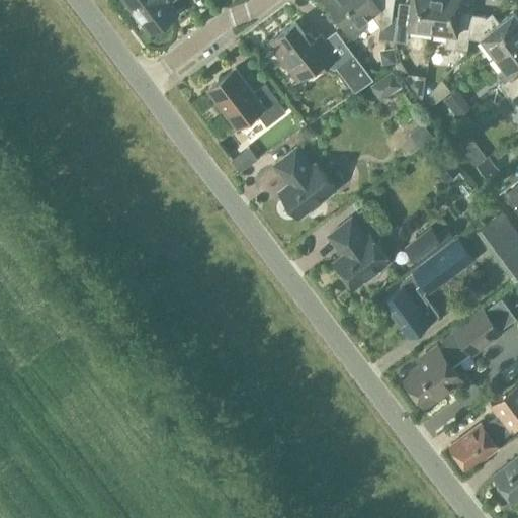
[(126,0),(141,19),(141,23),(146,29),(150,30),(152,33),(154,31),(157,32),(163,27),(163,24),(178,13),(167,0),(126,0)]
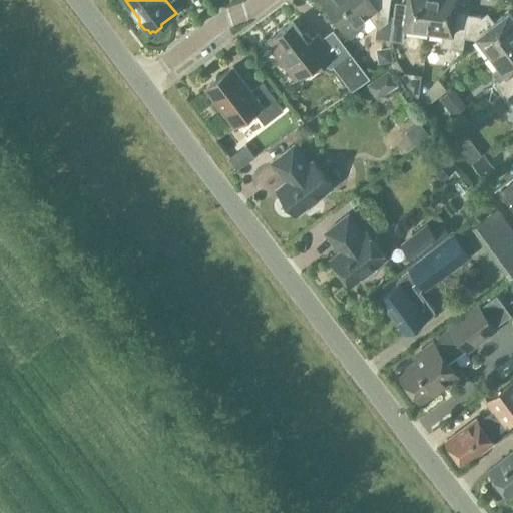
[(322,0),(350,36),(362,27),(358,23),(369,15),(379,28),(388,21),(391,0),(322,0)]
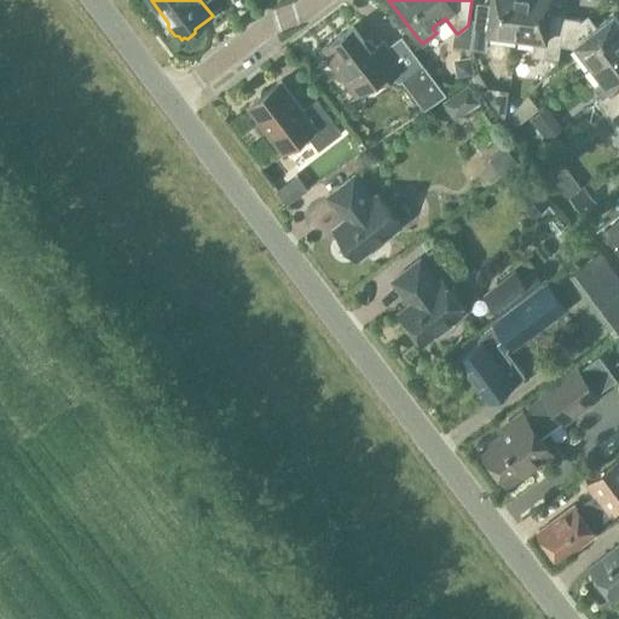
[(518,34),(522,0),(492,0),(491,13),(476,11),(472,47),(487,50),(490,30),(518,34)]
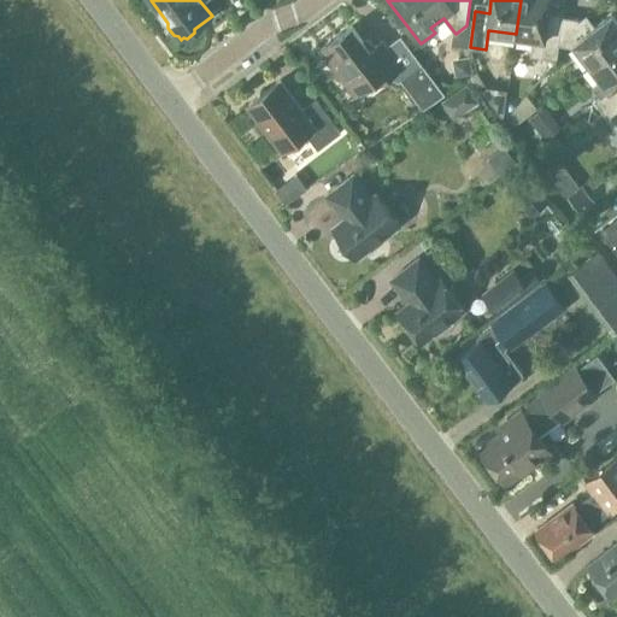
[(521,0),(516,34),(533,36),(530,56),(557,59),(559,46),(562,23),(547,21),(550,0),(521,0)]
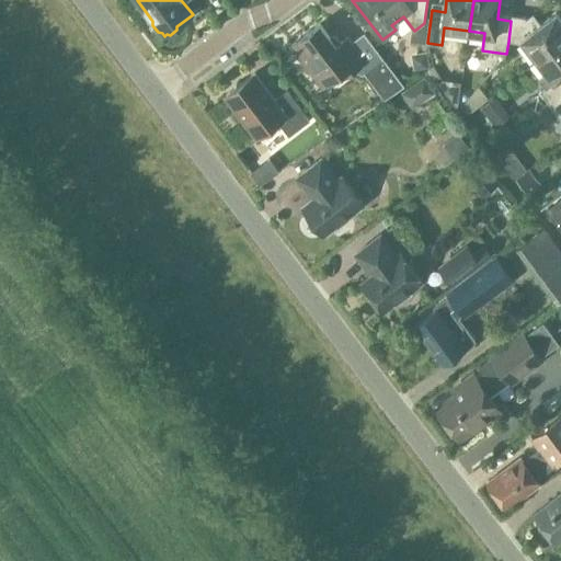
[(512,14),(511,21),(508,42),(522,43),(524,42),(538,60),(560,42),(560,18),(557,12),(535,30),(525,18),(512,14)]
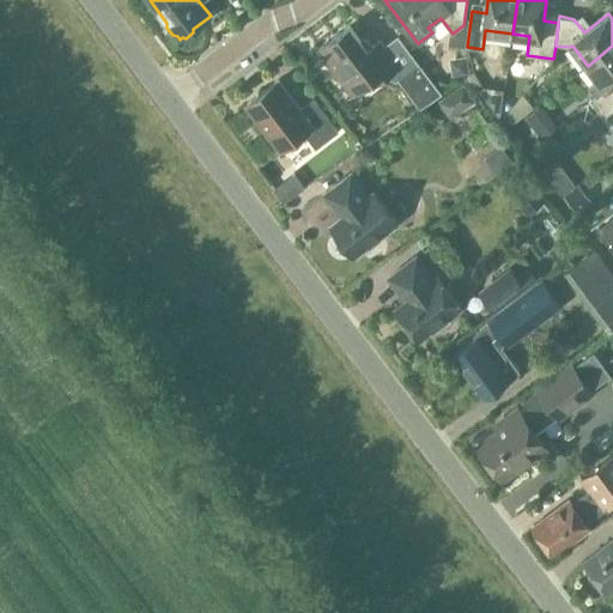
[(350,26),(319,50),(353,95),(357,91),(360,91),(365,87),(366,84),(382,72),(386,77),(399,66),(380,42),(369,50),(350,26)]
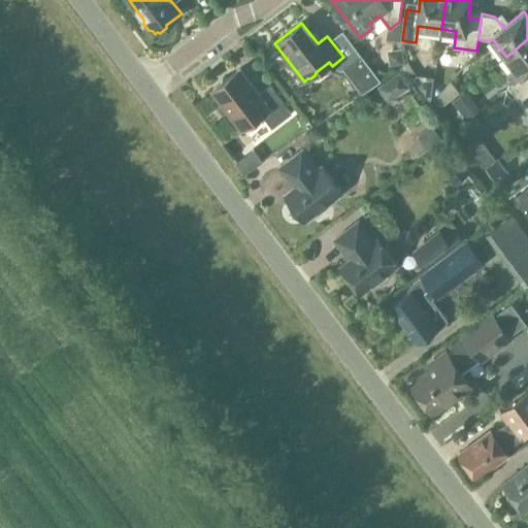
[(527,39),(506,57),(515,68),(506,74),(513,83),(508,86),(517,96),(527,88),(527,39)]
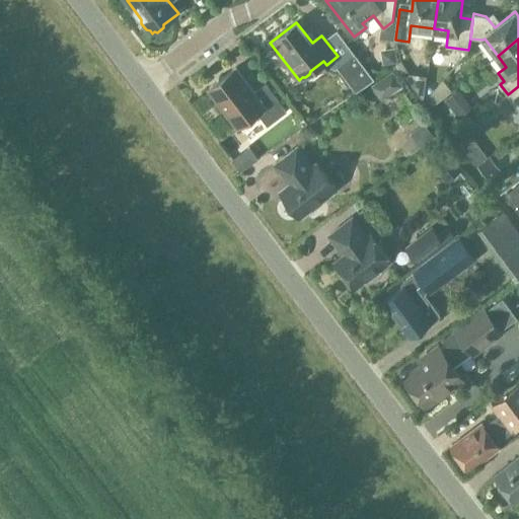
[(379,50),(381,64),(395,62),(393,48),(379,50)]
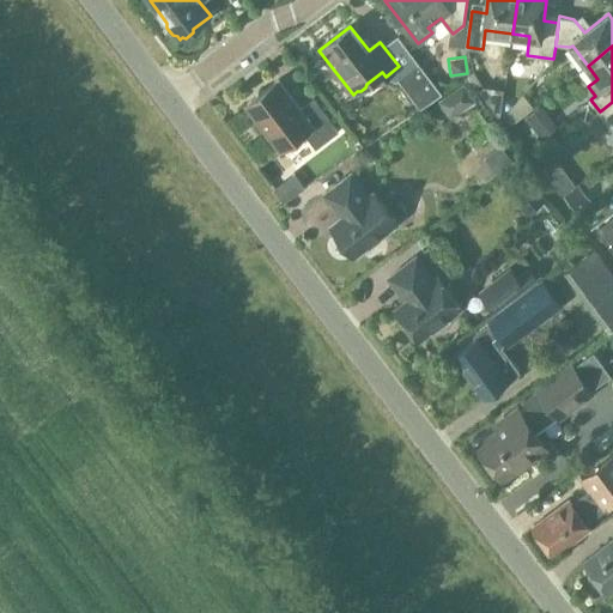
[(419,64),(399,80),(418,104),(438,89),(419,64)]
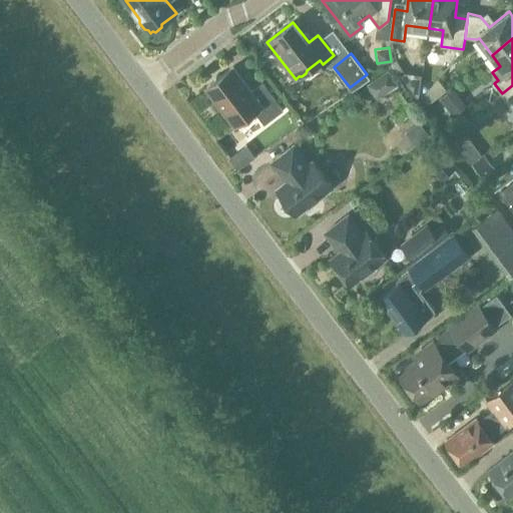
[(233,67),(207,87),(235,125),(254,111),(265,124),(284,110),(264,82),(251,91),(233,67)]
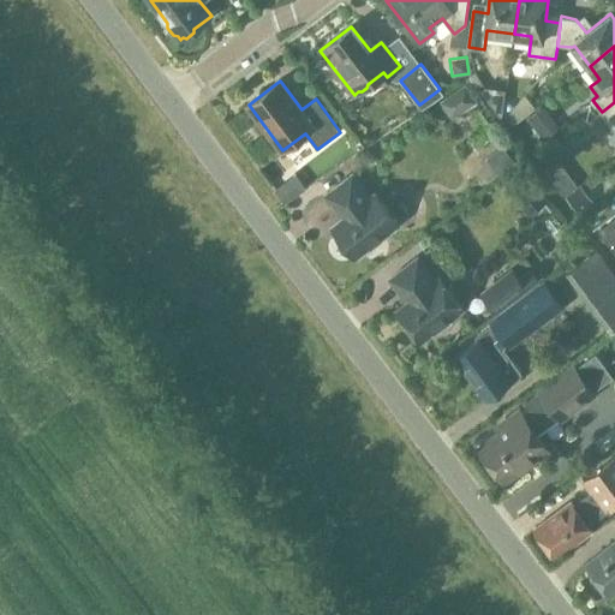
[(507,90),(485,88),(484,89),(481,91),(502,121),(507,90)]
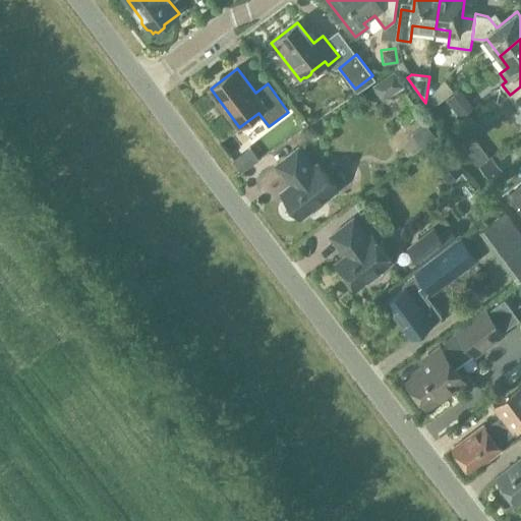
[(394,75),(387,80),(396,93),(403,88),(394,75)]
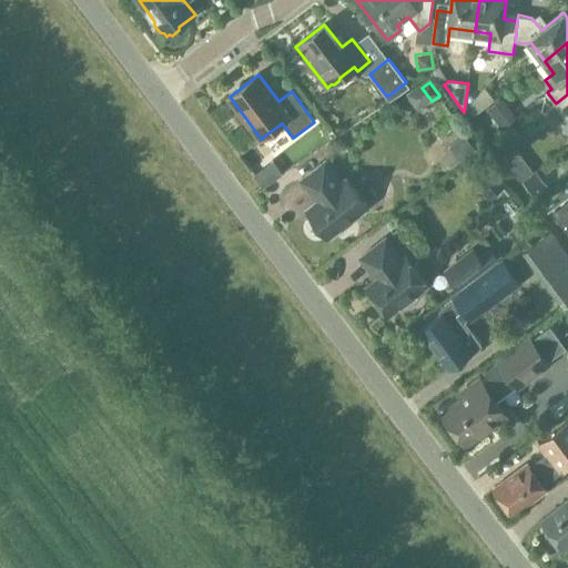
[(567,94),(556,103),(567,120),(567,94)]
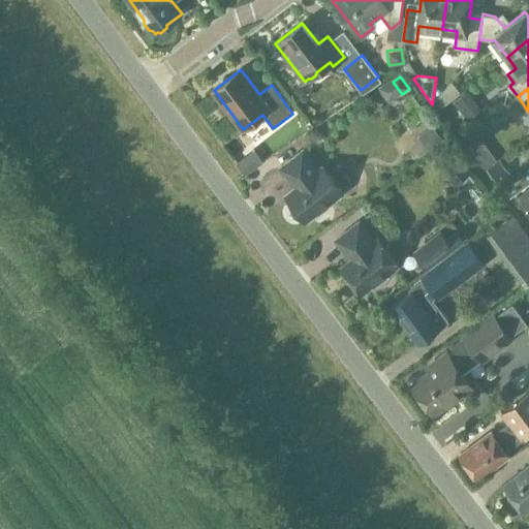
[(462,96),(455,102),(462,111),(474,100),(468,92),(462,96)]
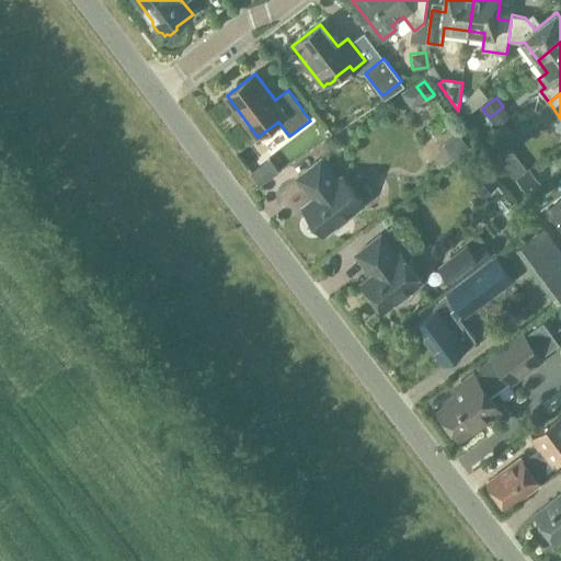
[(459,167),(470,181),(488,168),(477,153),(459,167)]
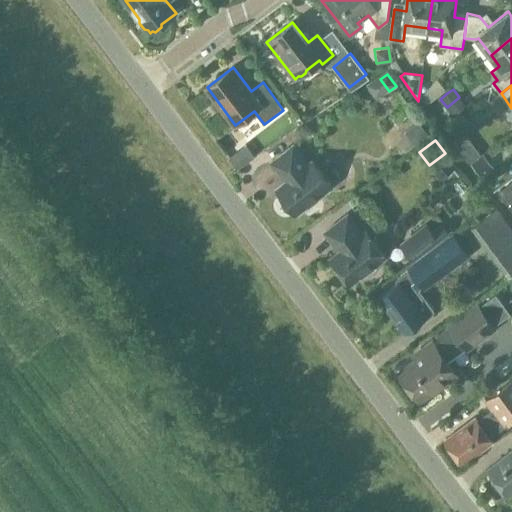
[(294,145),(272,162),(286,181),(277,188),(297,214),(305,208),(307,210),(317,202),(315,199),(332,186),(313,161),(308,164),(294,145)]
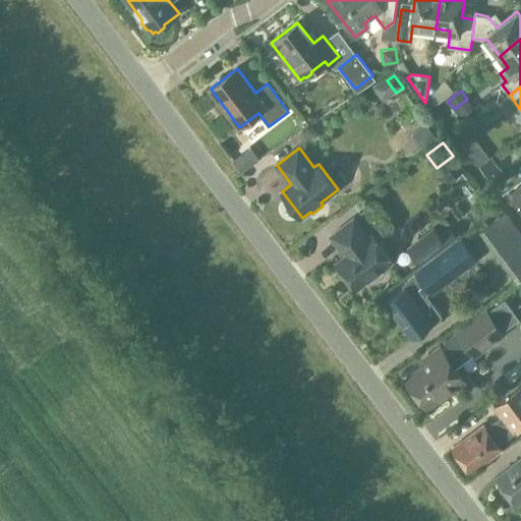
[(242,152),(232,161),(244,174),(254,165),(242,152)]
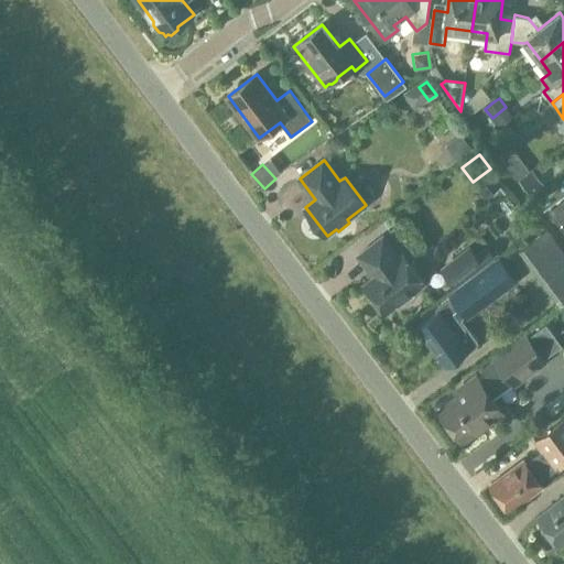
[(529,175),(521,181),(530,193),(539,187),(529,175)]
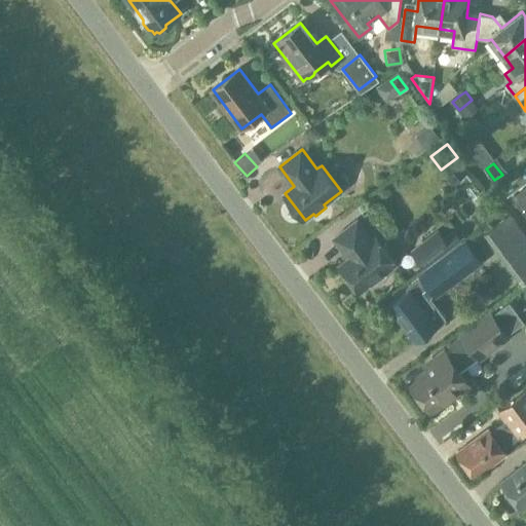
[(268,208),(288,200),(278,177),(259,184),(268,208)]
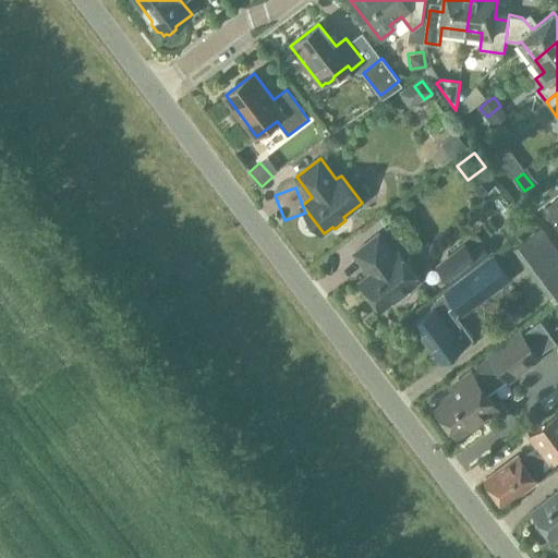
[(557,196),(543,207),(557,227),(557,196)]
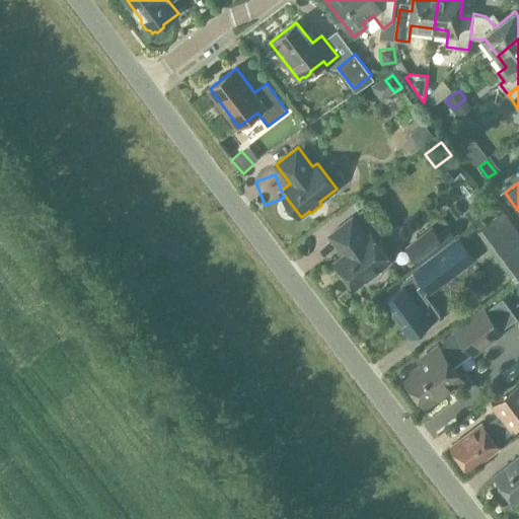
[(499,258),(518,242),(518,230),(504,211),(477,230),(499,258)]
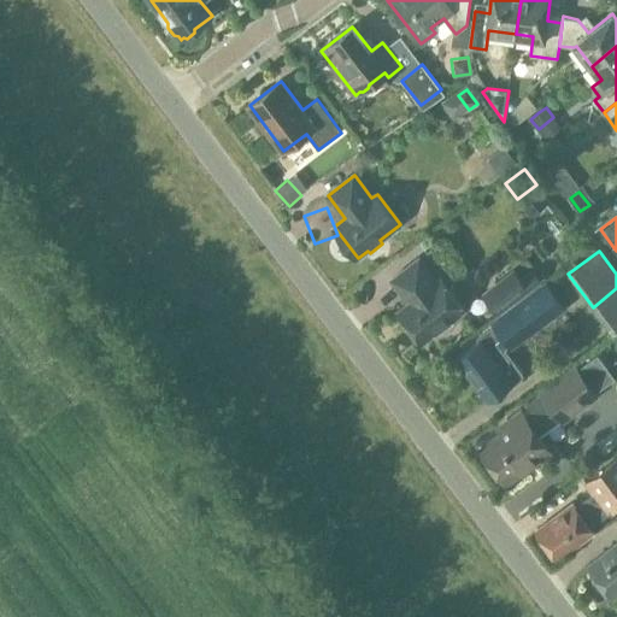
[(419,259),(393,280),(410,303),(399,311),(423,341),(438,330),(444,333),(451,327),(450,321),(465,309),(441,278),(438,282),(419,259)]
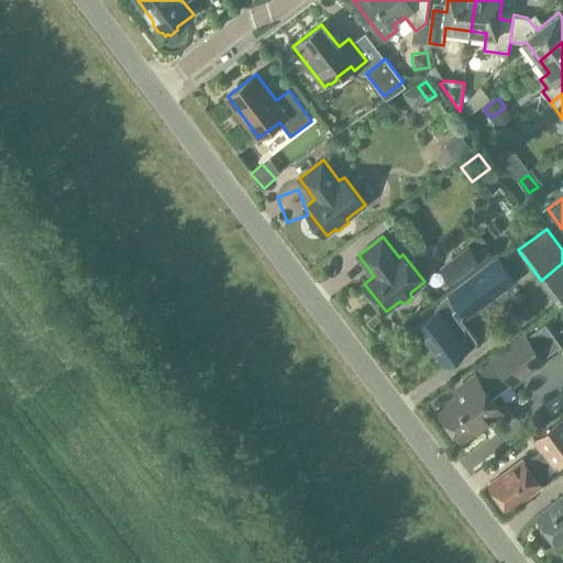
[(470,244),(440,267),(455,287),(496,256),(486,244),(475,252),(470,244)]
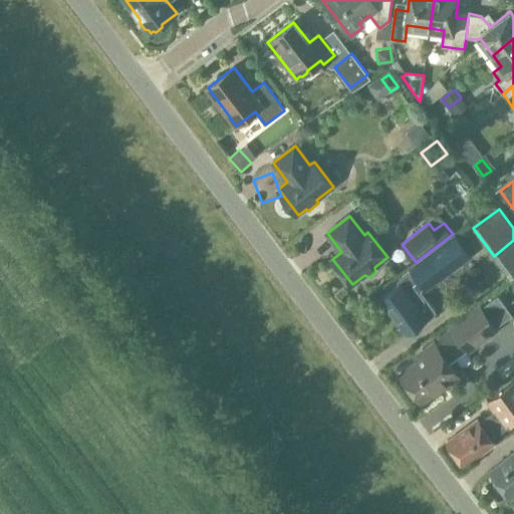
[(400,284),(380,298),(406,332),(435,311),(420,290),(423,288),(426,292),(473,257),(455,234),(409,268),(412,271),(398,281),(400,284)]
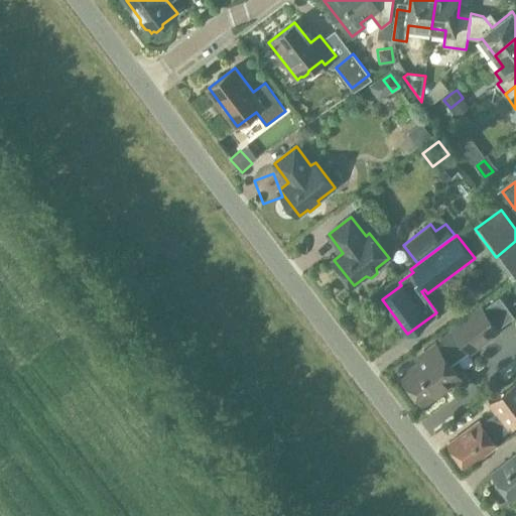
[(487,307),(503,323),(512,313),(496,297),(487,307)]
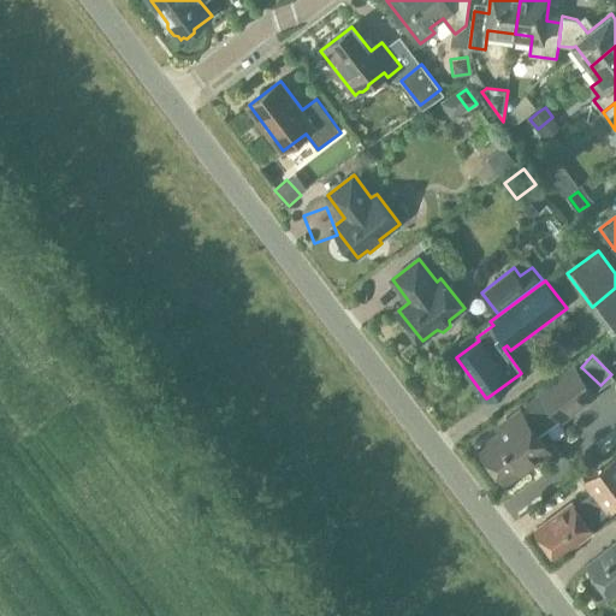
[(503,432),(483,448),(507,480),(549,449),(539,437),(538,436),(558,419),(560,421),(594,395),(594,392),(576,369),(572,365),(538,391),(539,394),(519,409),(521,412),(499,427),(503,432)]
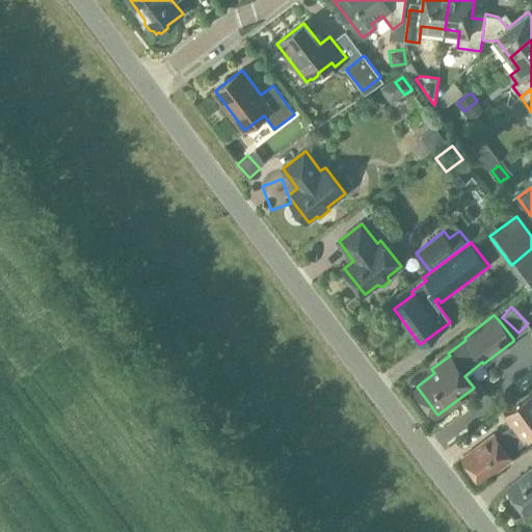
[(494,432),(461,456),(478,478),(510,455),(526,444),(525,442),(531,436),(531,396),(504,416),(511,426),(497,436),(494,432)]
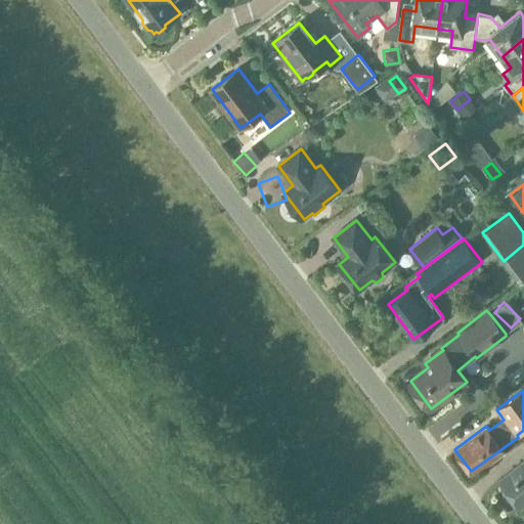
[(523,461),(499,480),(521,508),(523,505),(523,461)]
